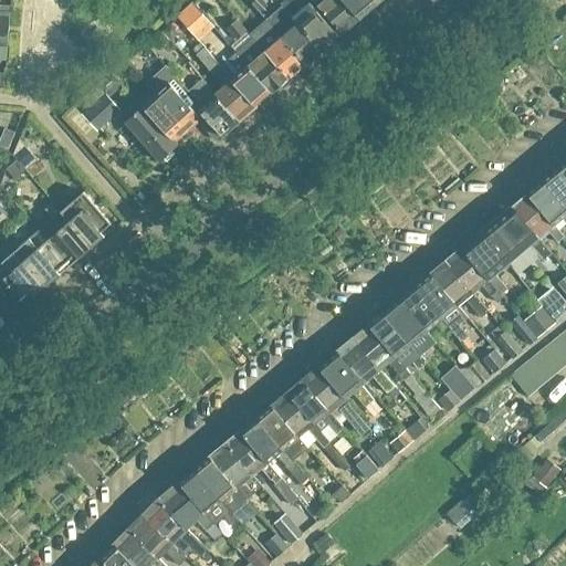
[(322,51),(338,37),(310,3),(302,10),(292,0),(287,0),(282,6),(283,6),(293,19),(297,23),(322,51)]
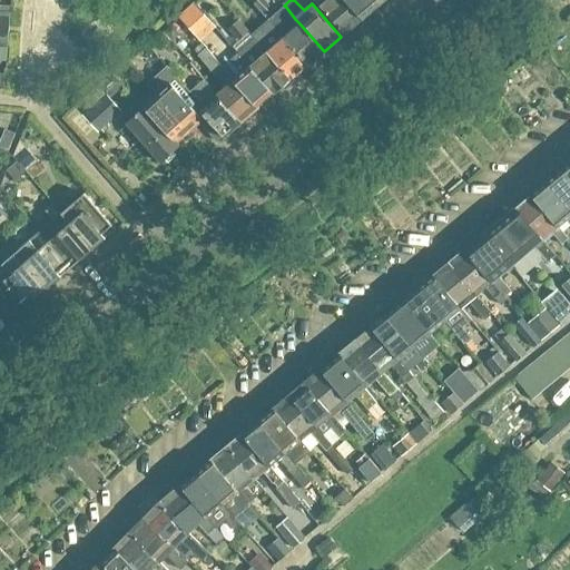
[(362,19),(345,0),(314,0),(345,33),(362,19)]
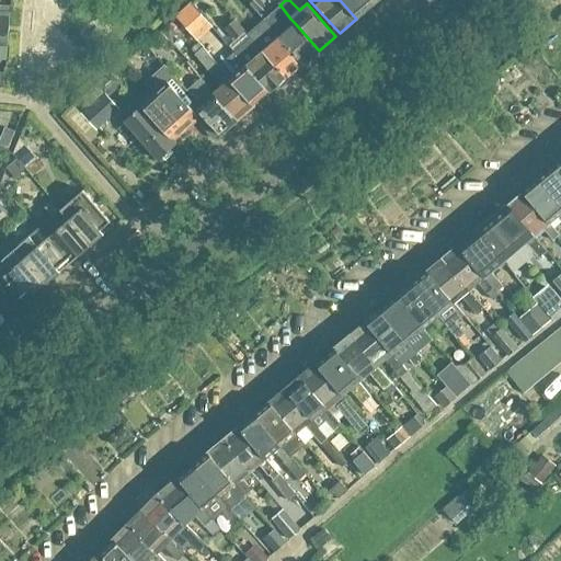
[(373,4),(368,0),(340,0),(356,19),(369,6),(370,7),(373,6),(373,4)]
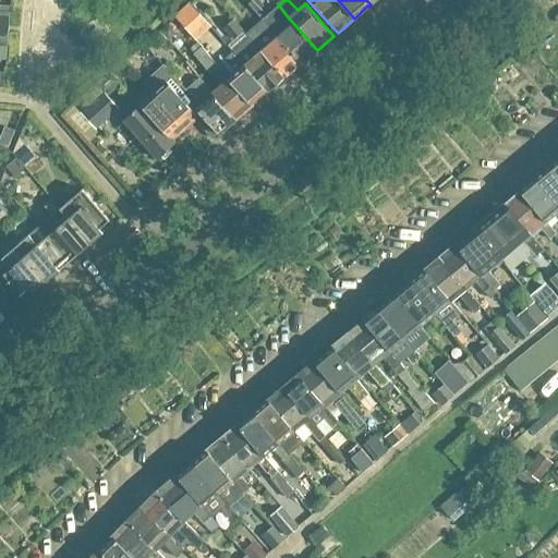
[(317,50),(293,23),(289,19),(279,5),(278,7),(263,20),(275,34),(277,37),(277,36),(302,63),(317,50)]
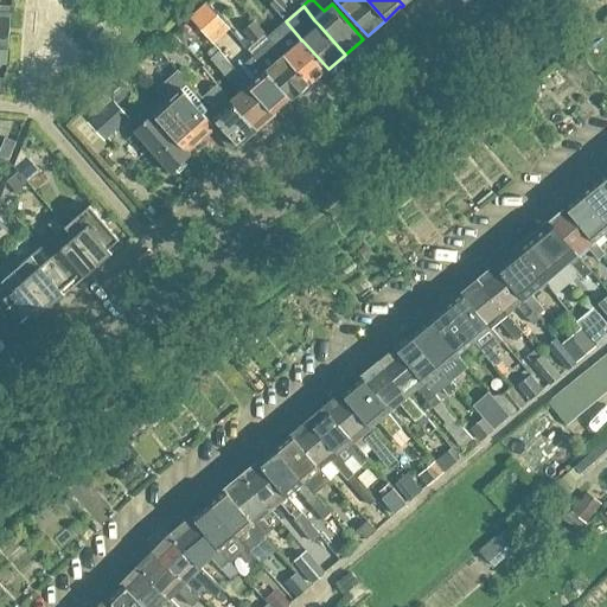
[(0,29),(10,30),(11,12),(0,11),(0,29)]
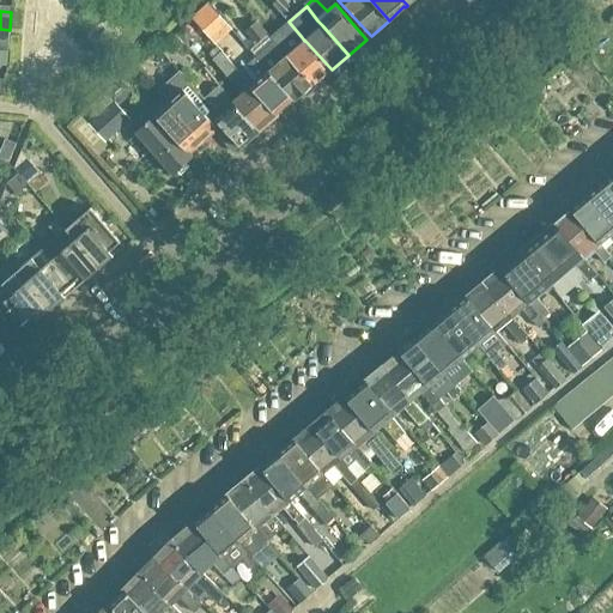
[(296,101),(314,85),(313,84),(287,56),(279,47),(271,37),(255,20),(246,30),(258,43),(250,50),(258,58),(296,101)]
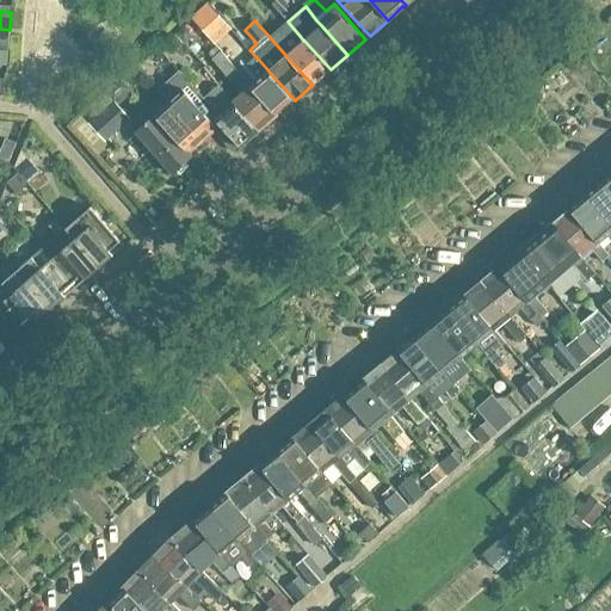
[(270,37),(278,47),(287,56),(312,84),(329,69),(329,71),(331,69),(303,39),(303,41),(301,37),(288,22),(279,29),(270,37)]
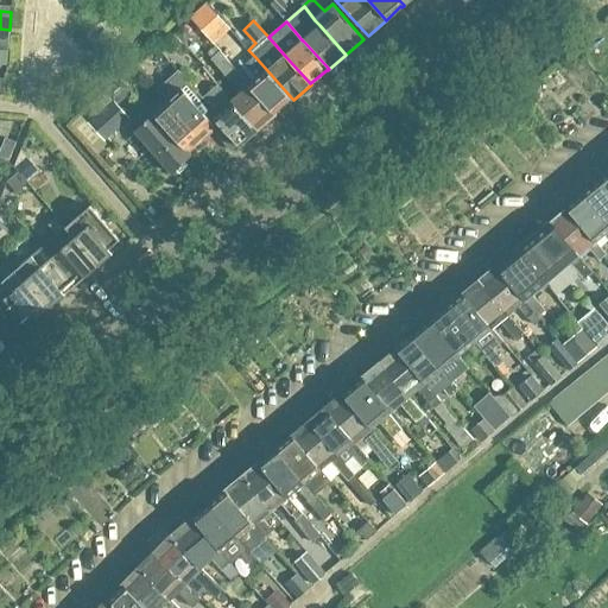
[(182,43),(172,33),(163,42),(169,49),(176,49),(182,43)]
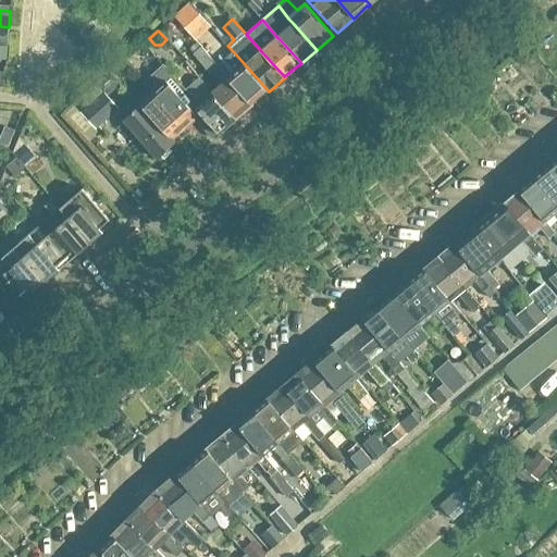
[(251,104),(229,78),(218,66),(202,48),(201,48),(194,54),(209,74),(220,86),(212,93),(236,120),(250,107),(250,106),(251,104)]
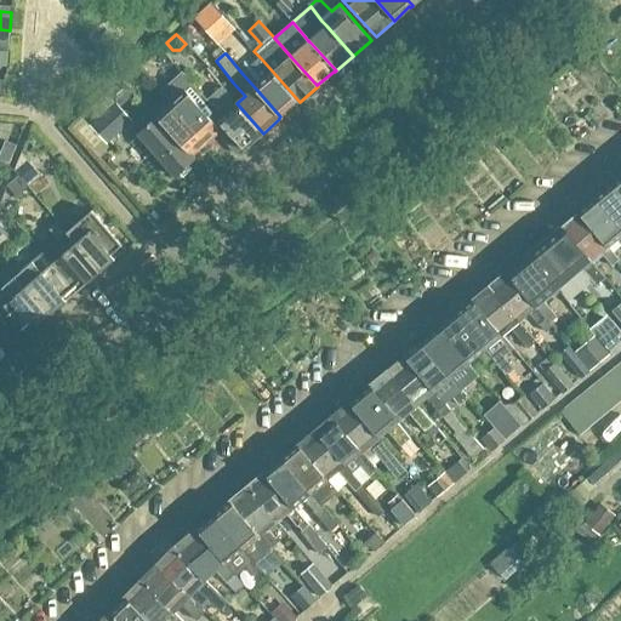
[(261,58),(243,74),(255,87),(280,117),(297,103),(300,102),(261,58)]
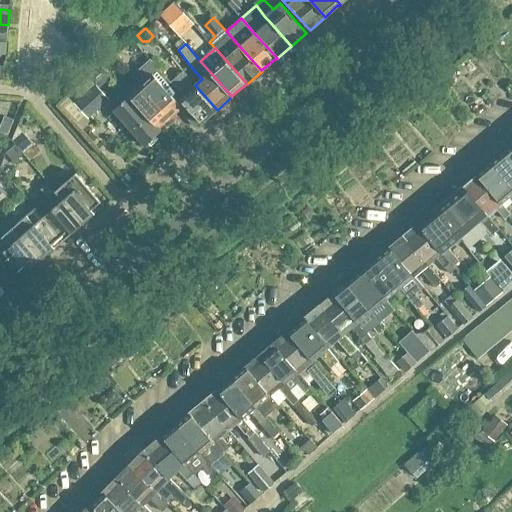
[(112,55),(101,65),(109,73),(120,63),(112,55)]
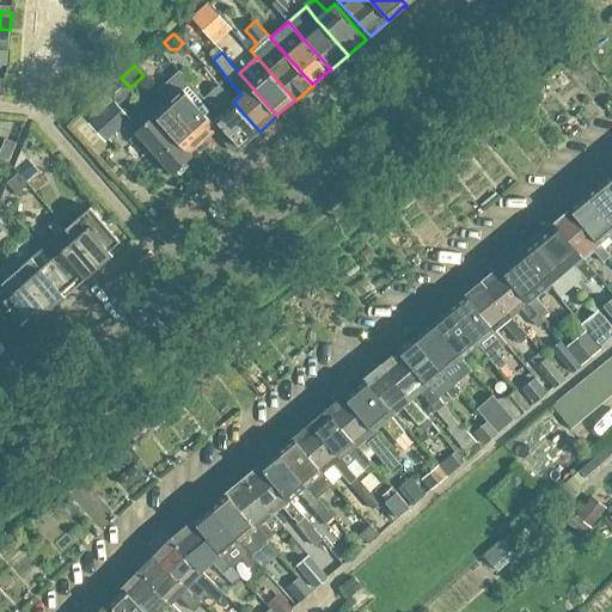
[(218,128),(221,126),(210,114),(214,111),(203,99),(178,71),(158,90),(169,102),(203,141),(218,128)]
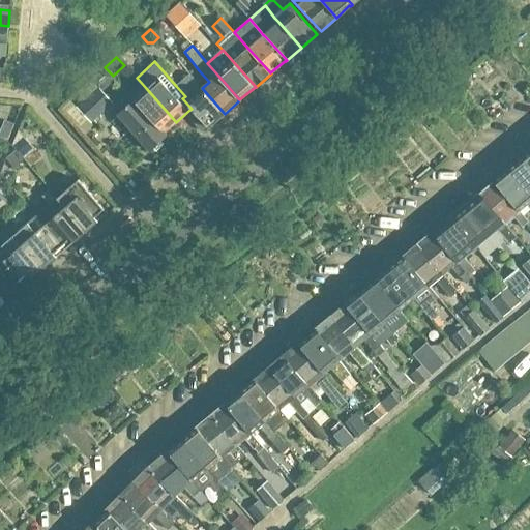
[(183,79),(176,86),(185,96),(182,98),(192,109),(209,127),(225,114),(202,88),(189,74),(183,79)]
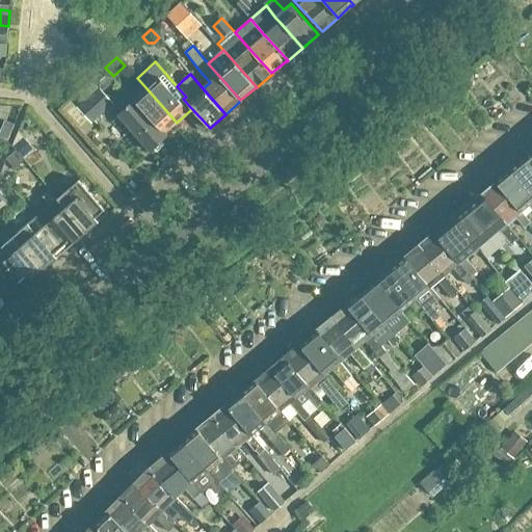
[(91,80),(78,92),(84,100),(99,87),(91,80)]
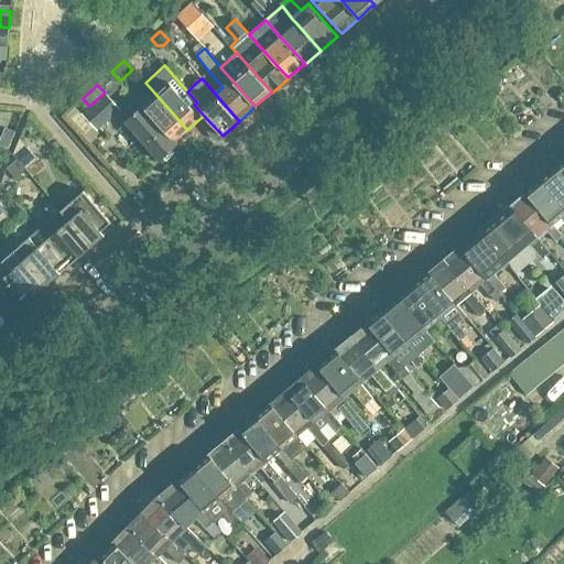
[(120,109),(105,93),(89,106),(82,114),(97,130),(120,109)]
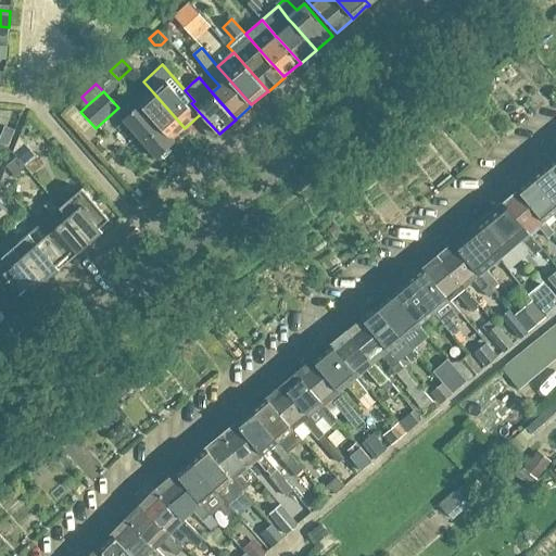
[(185,128),(153,92),(140,104),(172,139),(184,128),(185,128)]
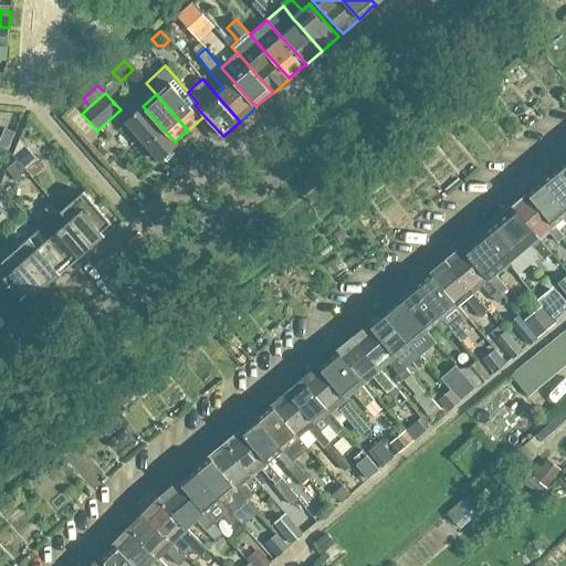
[(175,142),(143,106),(138,101),(129,108),(135,114),(125,122),(159,161),(178,145),(175,142)]
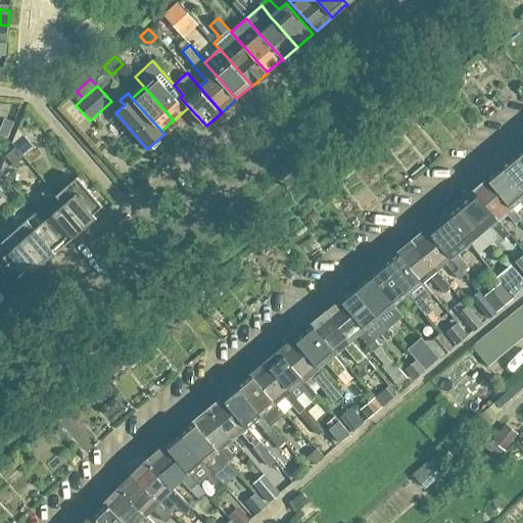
[(198,129),(204,124),(195,114),(190,120),(198,129)]
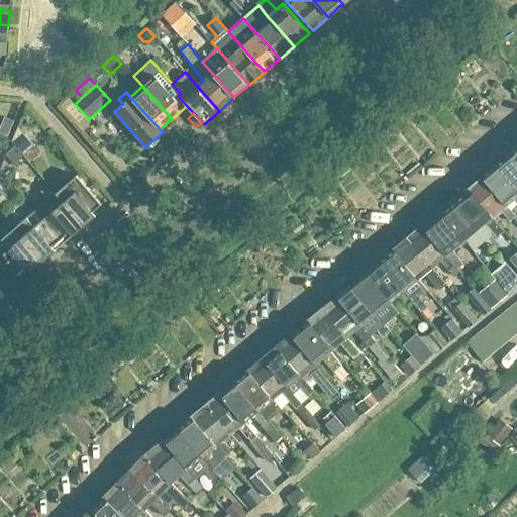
[(34,145),(18,126),(12,141),(24,156),(34,145)]
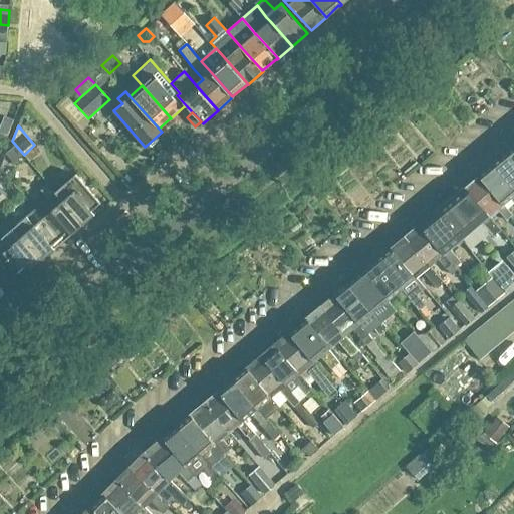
[(23,155),(15,145),(6,154),(14,163),(23,155)]
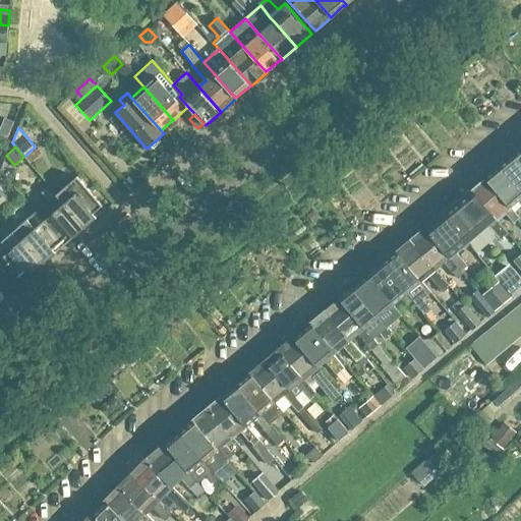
[(520,147),(512,155),(520,165),(520,147)]
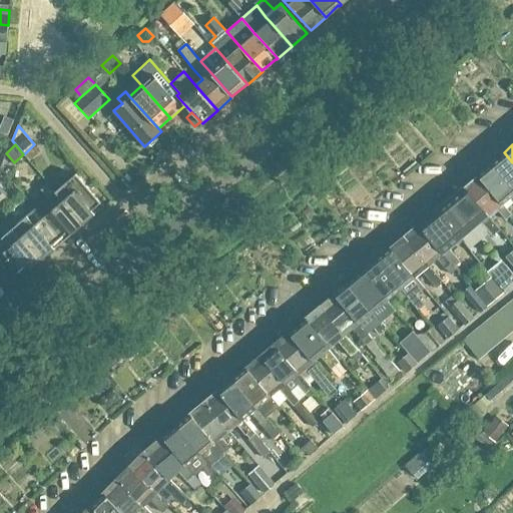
[(512,162),(504,152),(490,164),(512,189),(512,162)]
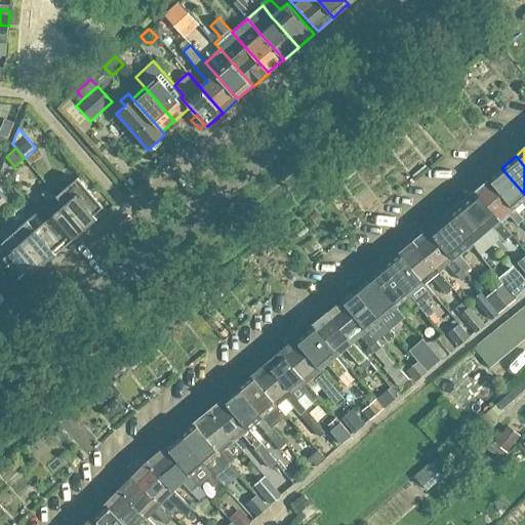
[(524,194),(501,168),(488,179),(514,210),(521,204),(524,208),(524,194)]
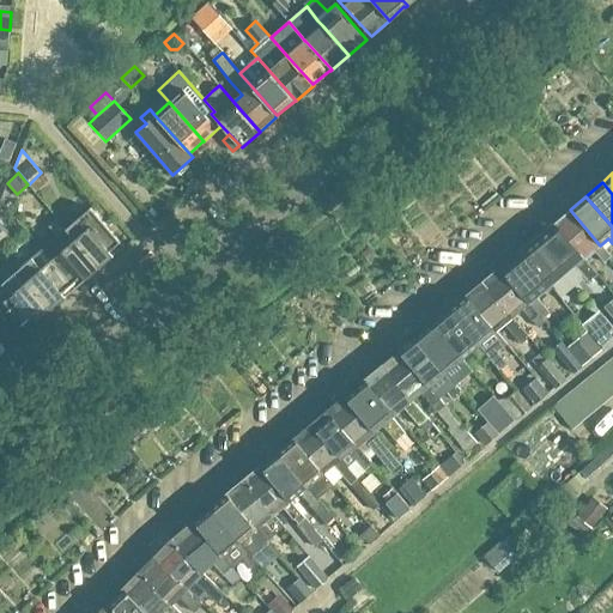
[(125,247),(91,207),(74,222),(66,211),(58,218),(99,267),(125,247)]
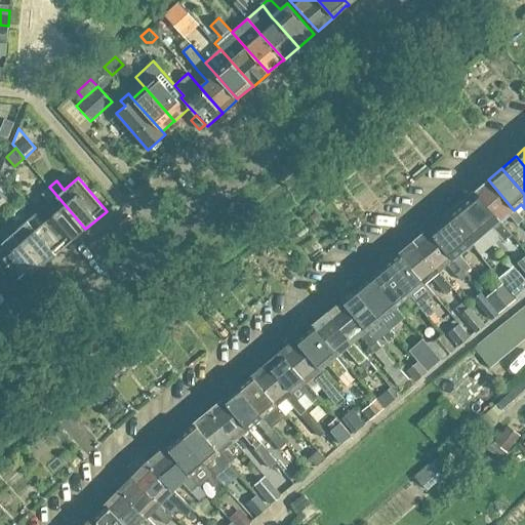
[(514,210),(488,179),(474,191),(499,221),(508,215),(517,226),(523,220),(519,216),(514,210)]
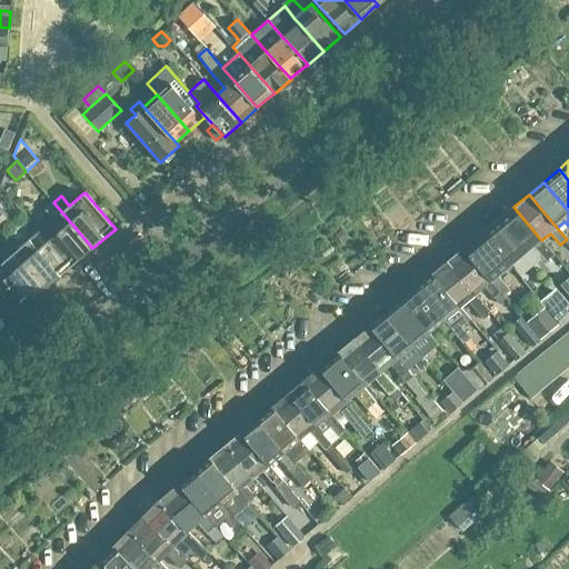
[(92,248),(53,202),(45,210),(52,219),(39,231),(70,268),(92,248)]
